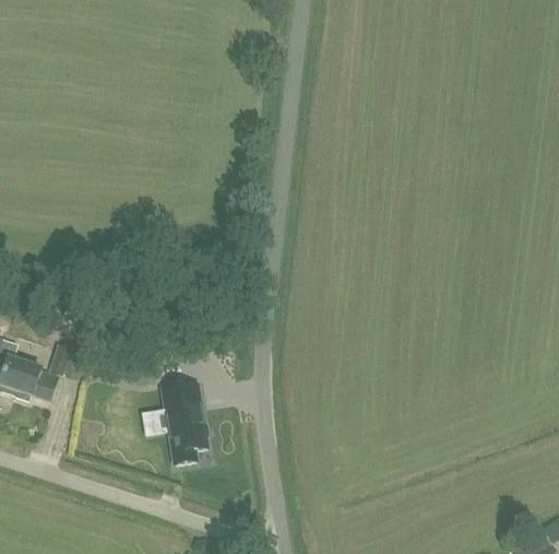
[(1,384),(2,384),(18,388),(16,393),(31,398),(33,393),(35,393),(35,391),(51,397),(58,375),(42,370),(43,366),(10,356),(14,342),(2,338),(0,337),(0,373),(4,375),(1,384)]
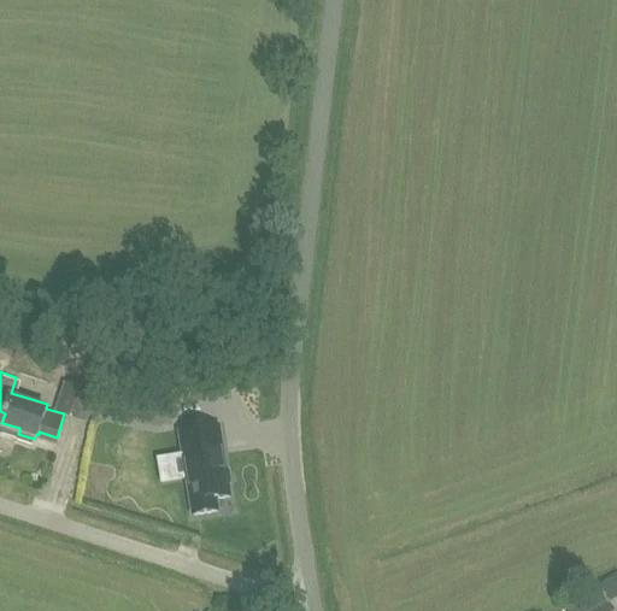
[(57,407),(90,419),(100,386),(66,377),(57,407)]
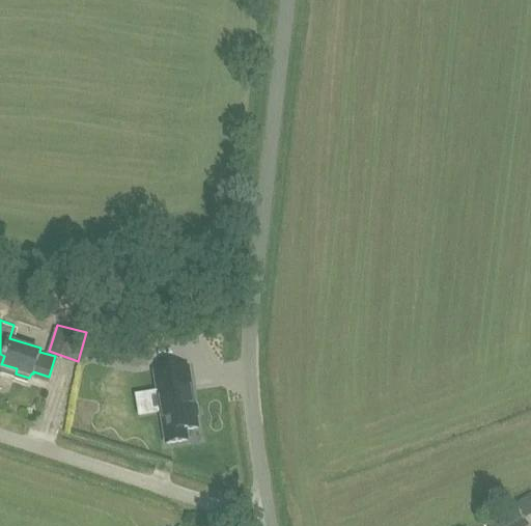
[(100,356),(103,343),(94,341),(94,342),(89,341),(89,342),(85,341),(83,351),(87,352),(87,353),(92,354),(100,356)]
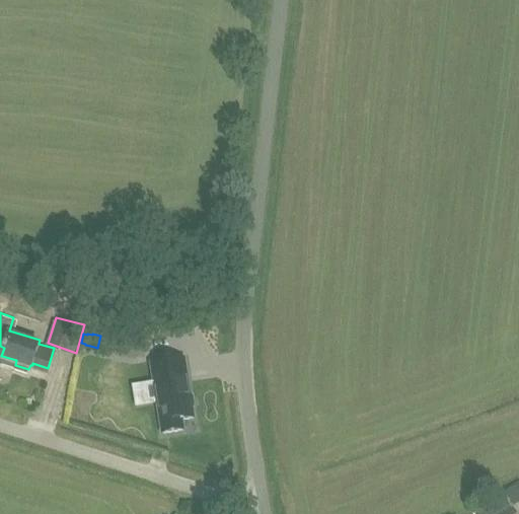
[(181,417),(194,415),(184,357),(152,362),(155,380),(158,399),(163,430),(183,427),(181,417)]
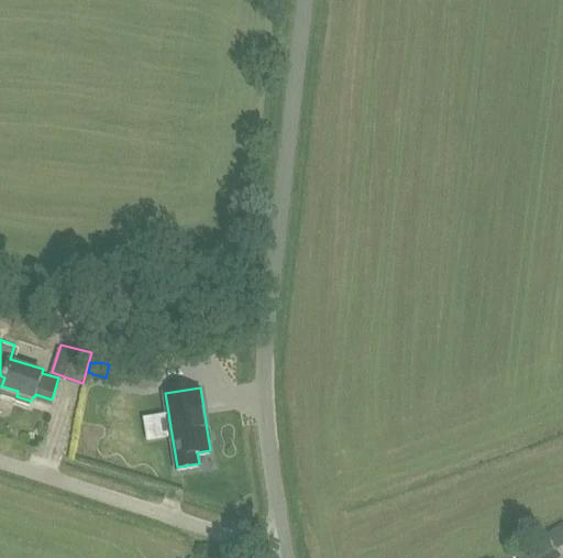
[(562,557),(547,531),(517,547),(514,549),(518,557),(562,557)]
